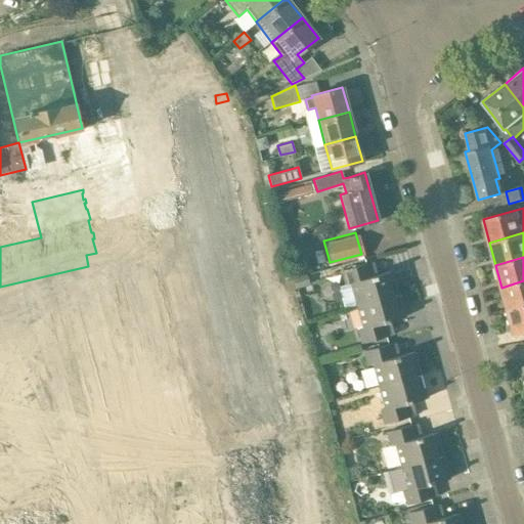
[(342,270),(346,285),(350,284),(356,305),(398,294),(392,271),(370,276),(366,263),(342,270)]
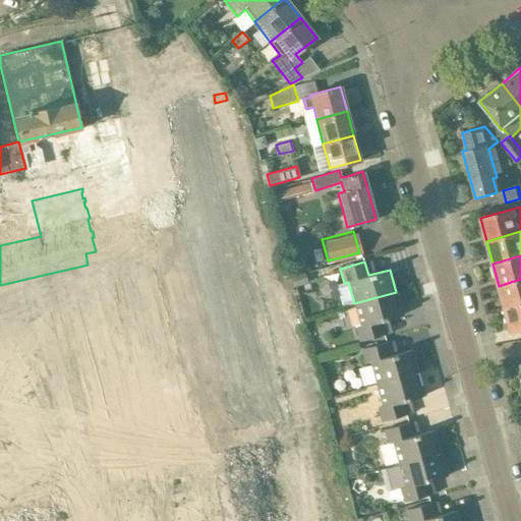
[(520,279),(499,286),(505,307),(520,302),(520,279)]
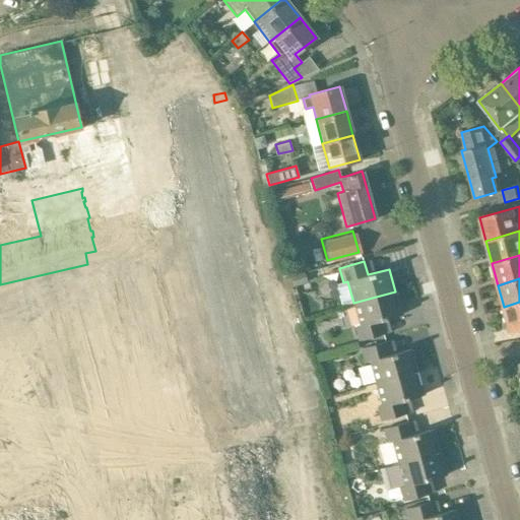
[(395,291),(353,303),(360,325),(355,326),(360,340),(384,333),(380,320),(401,314),(395,291)]
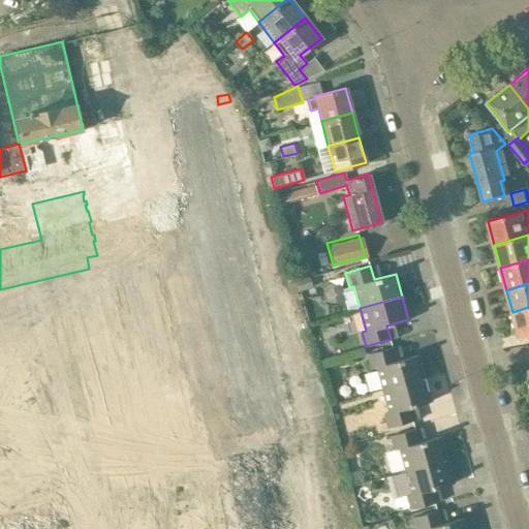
[(528,307),(512,312),(519,336),(528,332),(528,307)]
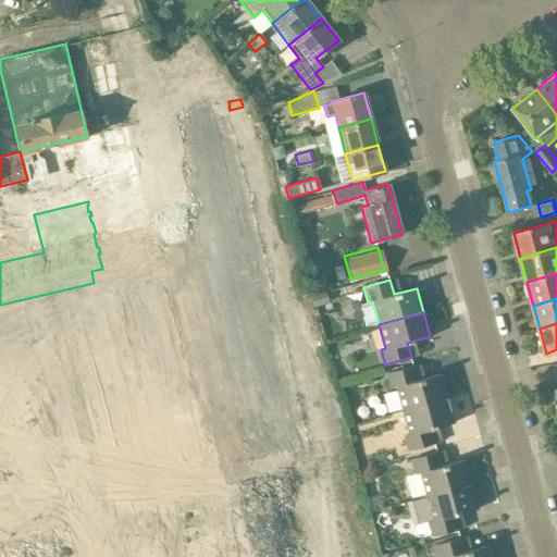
[(387,373),(391,387),(396,386),(403,410),(447,398),(440,373),(417,380),(413,366),(387,373)]
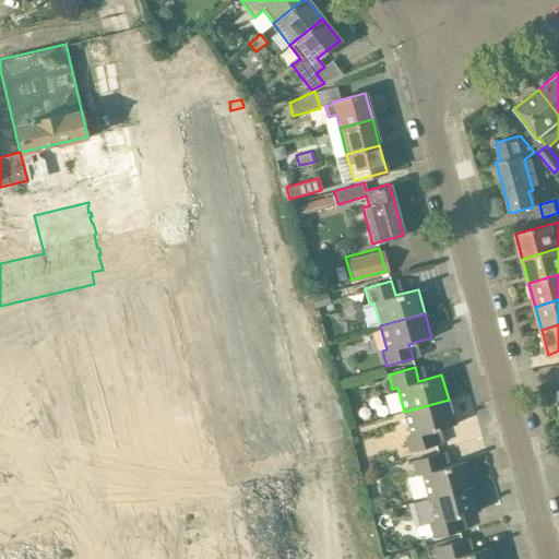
[(130,383),(117,387),(119,395),(132,392),(130,383)]
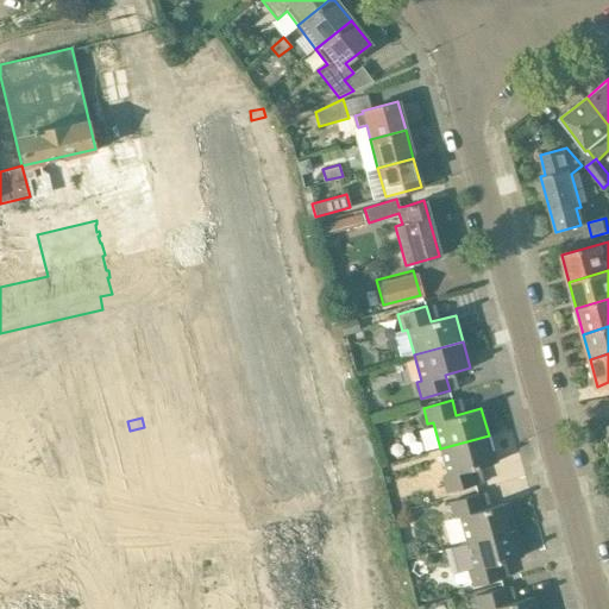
[(105,419),(90,422),(93,432),(107,428),(105,419)]
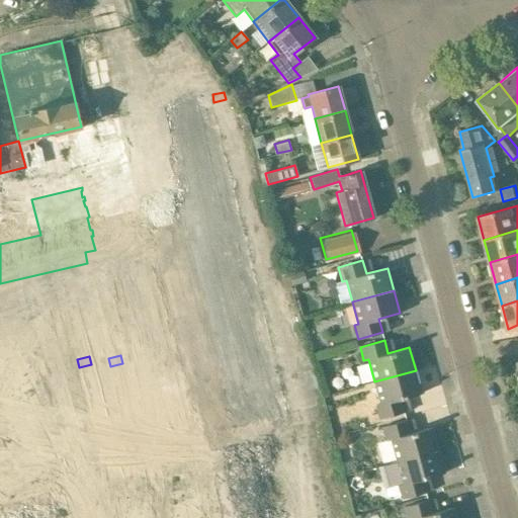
[(77,359),(64,362),(66,370),(79,367),(77,359)]
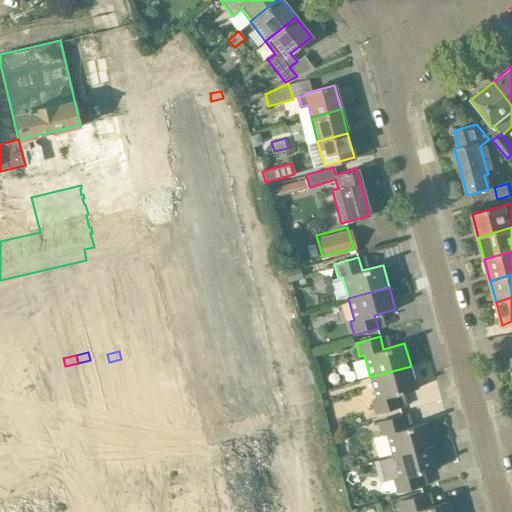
[(46,362),(34,365),(36,373),(48,370),(46,362)]
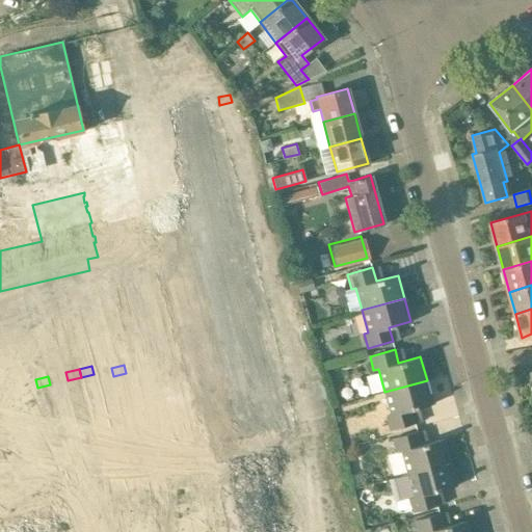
[(35,379),(23,382),(25,391),(37,388),(35,379)]
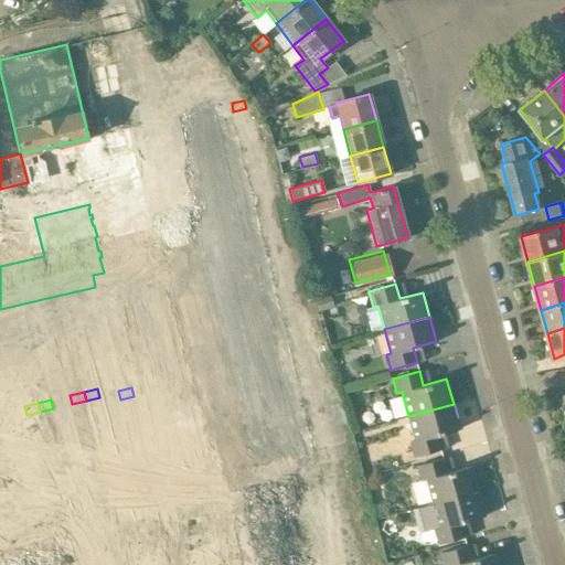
[(454,404),(408,416),(415,440),(411,441),(414,457),(441,449),(437,435),(460,428),(454,404)]
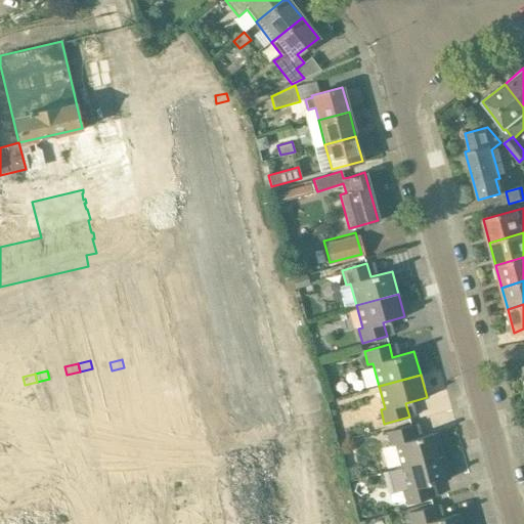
[(62,394),(55,396),(58,408),(66,406),(62,394)]
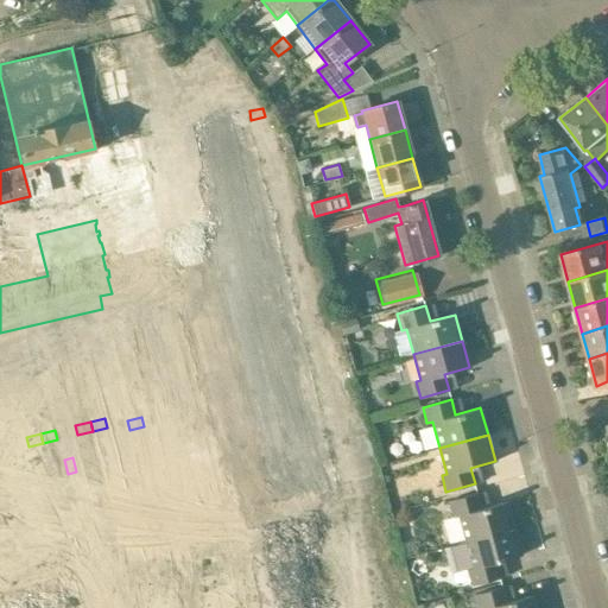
[(81,482),(70,485),(74,499),(84,496),(81,482)]
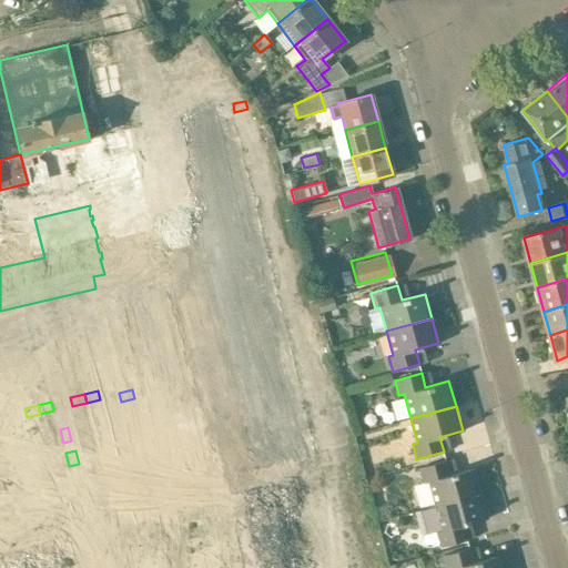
[(417,485),(424,506),(434,504),(435,506),(480,493),(473,468),(449,475),(446,460),(418,467),(423,483),(417,485)]
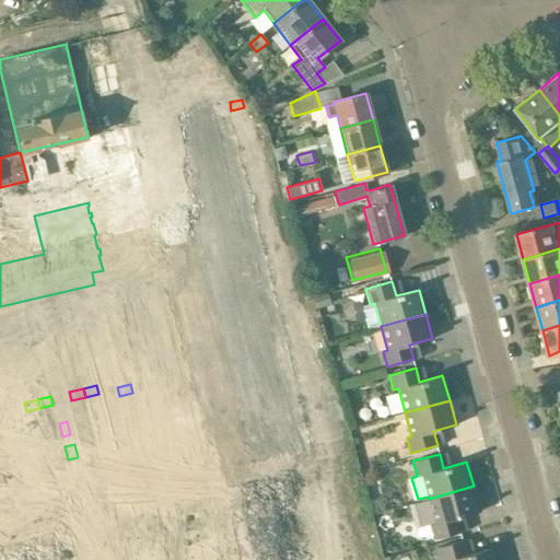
[(78,457),(68,459),(71,473),(80,470),(78,457)]
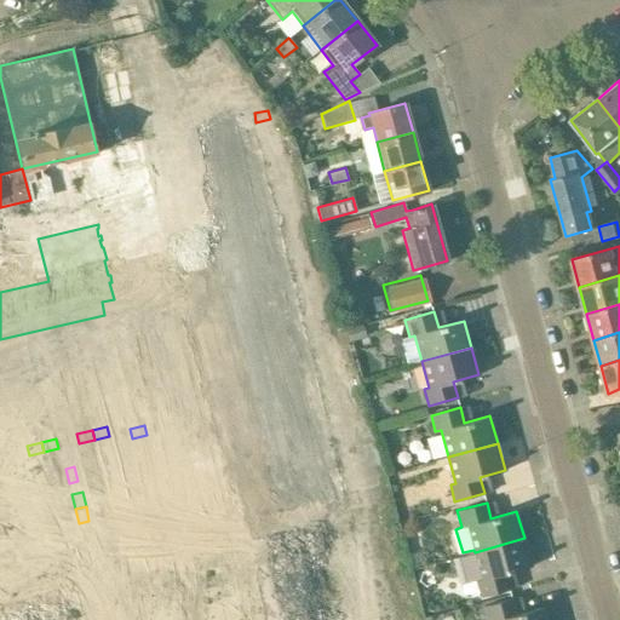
[(481,596),(510,589),(506,573),(532,566),(524,538),(475,552),(482,578),(476,580),(481,596)]
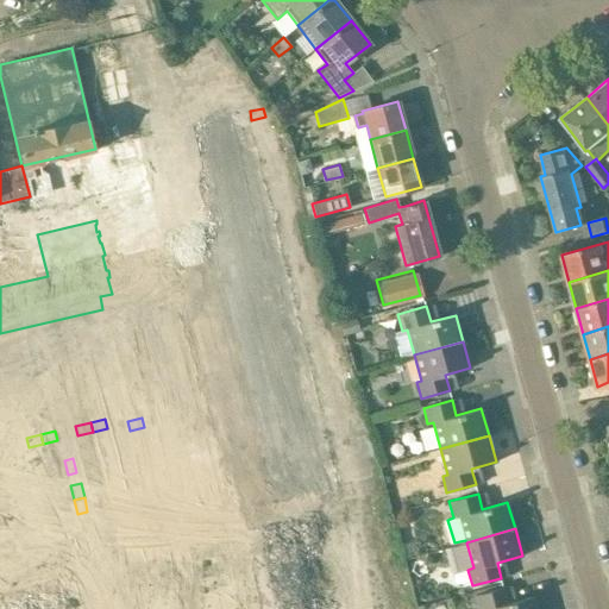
[(93,533),(82,535),(86,550),(96,547),(93,533)]
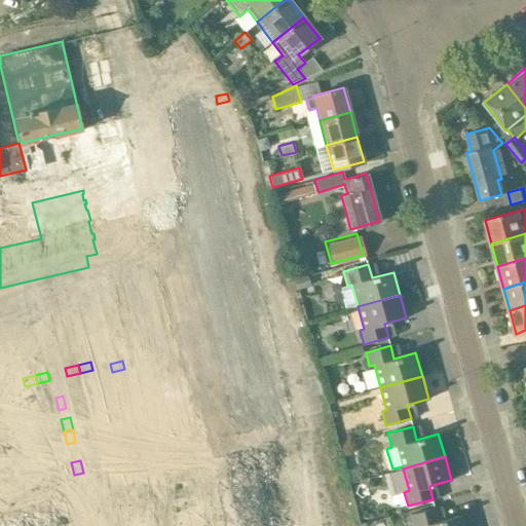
[(83,473),(74,475),(77,487),(86,485),(83,473)]
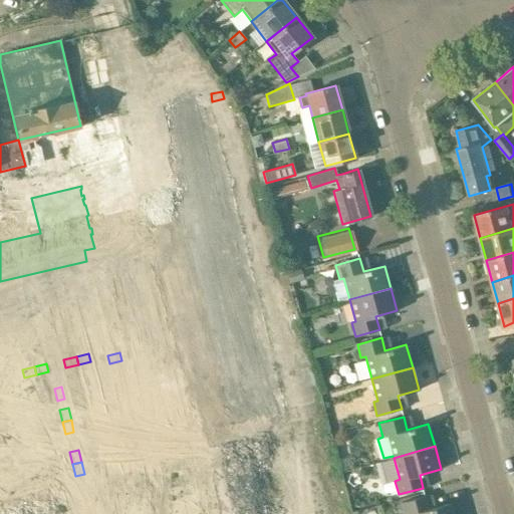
[(149,468),(112,476),(117,497),(154,489),(149,468)]
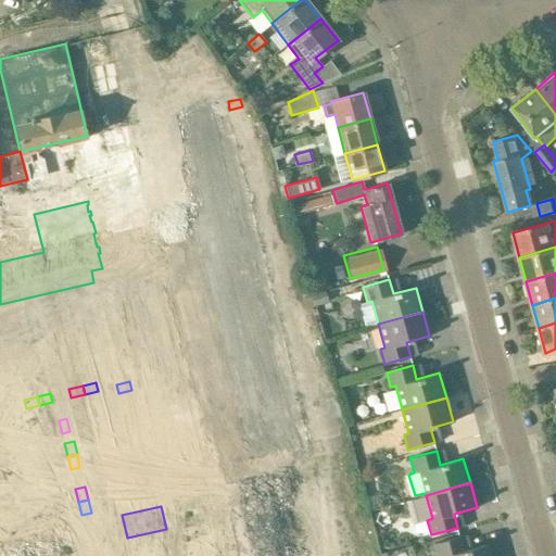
[(166,529),(127,538),(131,555),(159,555),(173,553),(166,529)]
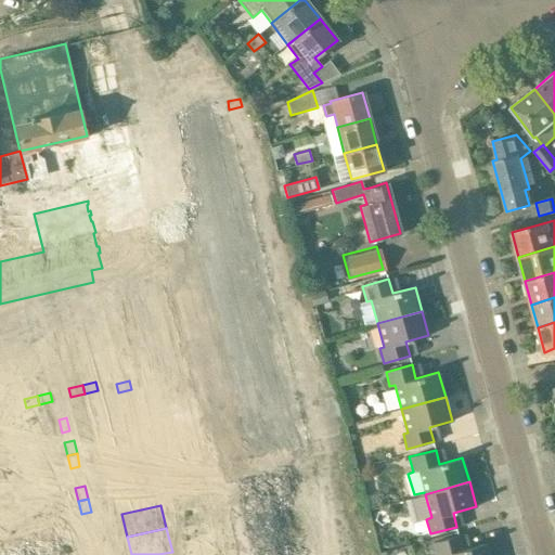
[(95,531),(86,533),(89,546),(99,544),(95,531)]
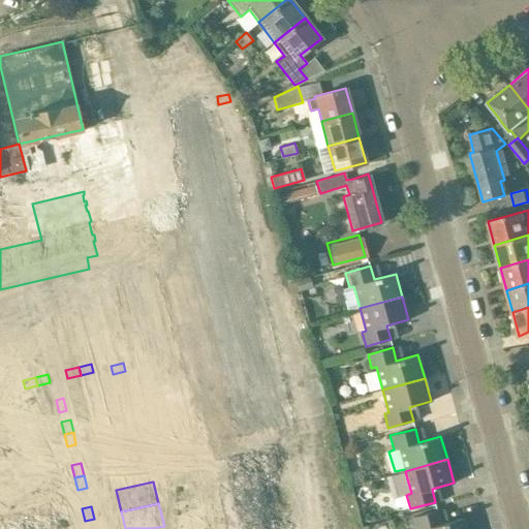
[(466,528),(463,518),(441,524),(437,509),(412,517),(415,528),(466,528)]
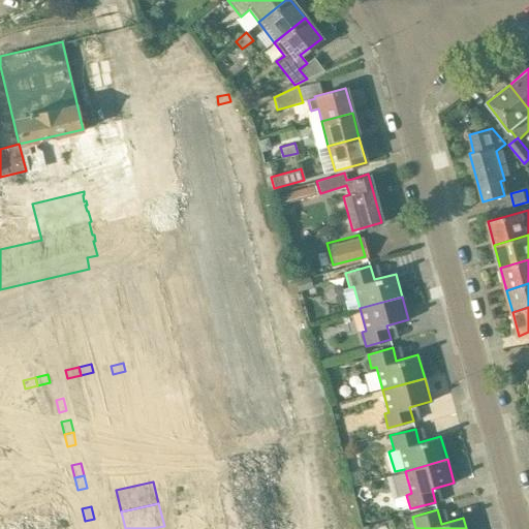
[(96,528),(94,519),(85,521),(87,528),(96,528)]
